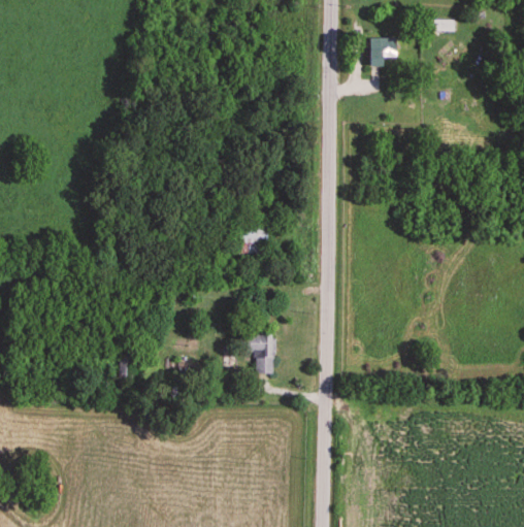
[(434,31),(455,31),(455,20),(434,20),(434,31)]
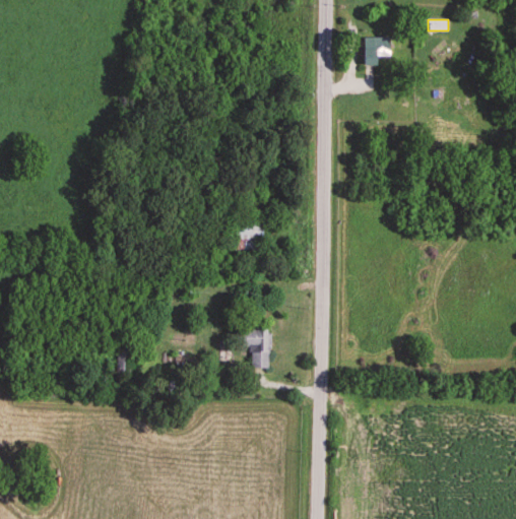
[(365,65),(391,65),(391,38),(365,38),(365,65)]
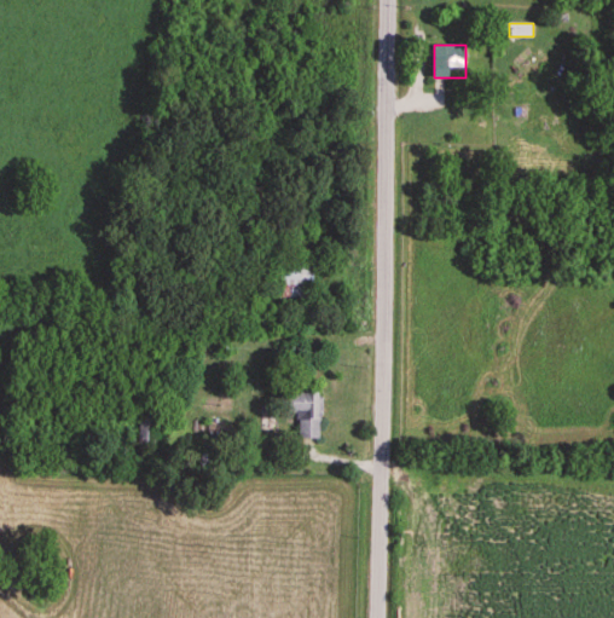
[(314,299),(314,261),(274,261),(274,299),(314,299)]
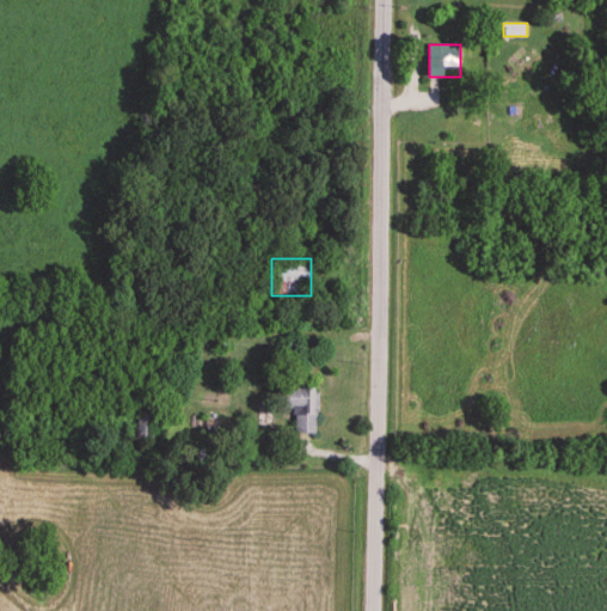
[(319,433),(319,385),(286,385),(286,409),(296,409),(296,433),(319,433)]
